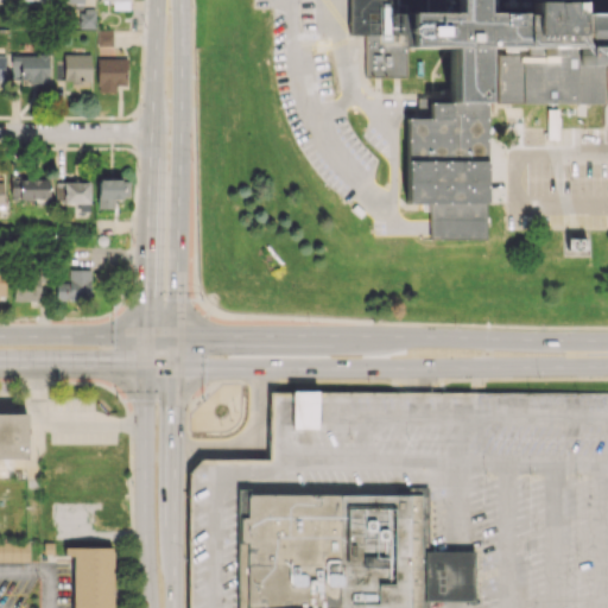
[(112,0),(112,10),(127,8),(126,0),(112,0)]
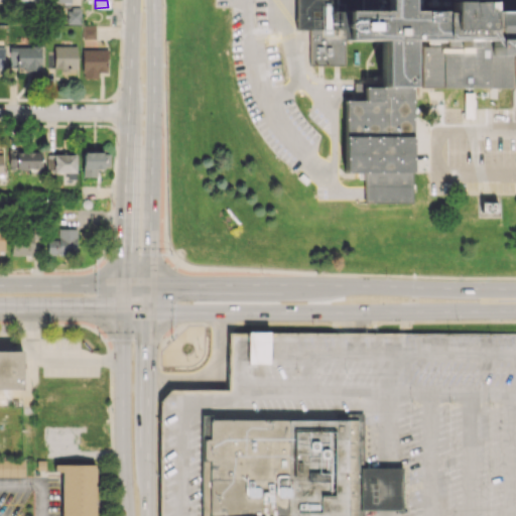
[(295,0),(296,28),(308,28),(340,28),(340,13),(361,13),(361,0),(295,0)]
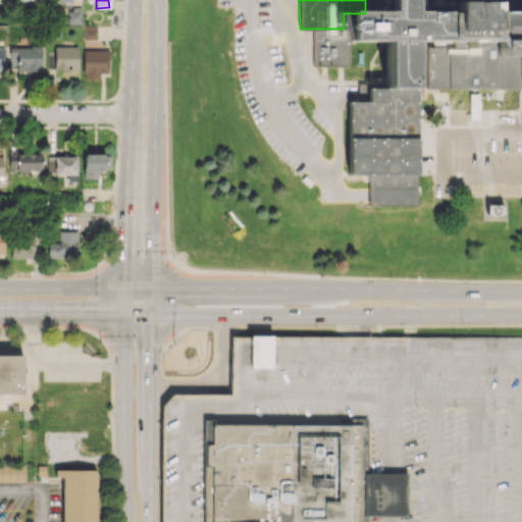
[(521,0),(365,0),(365,13),(344,13),(344,29),(312,29),(312,66),(349,66),(349,38),(392,38),(392,88),(371,88),(371,102),(351,102),(351,173),(371,173),(371,203),(417,203),(417,38),(455,38),(455,49),(428,49),(428,87),(518,87),(518,38),(521,38),(521,0)]
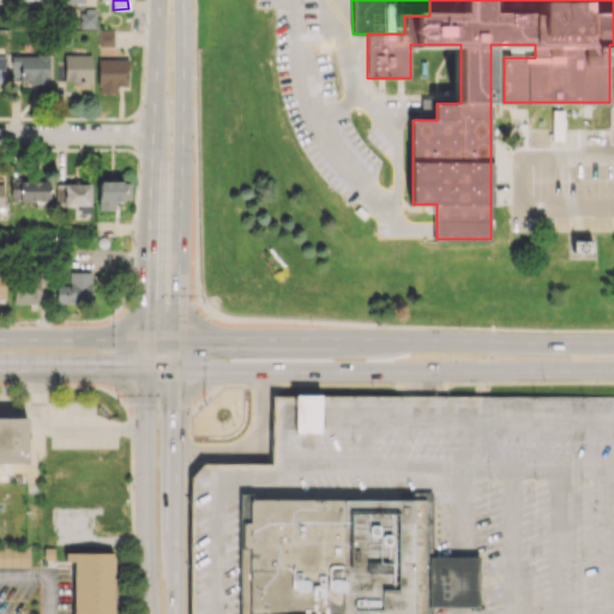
[(95,10),(78,10),(78,28),(95,28),(95,10)]
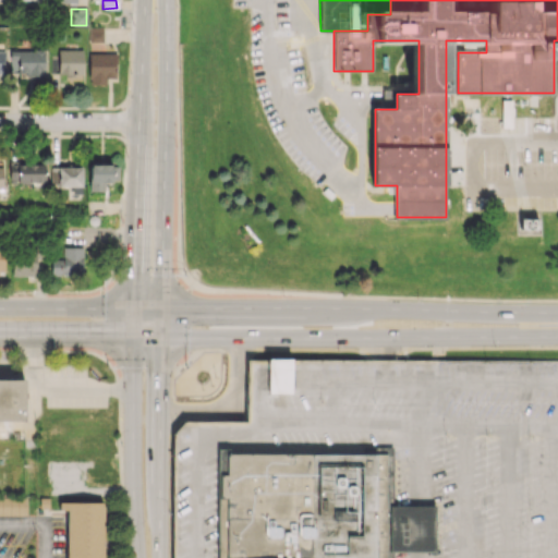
[(99,27),(89,28),(89,41),(100,41),(99,27)]
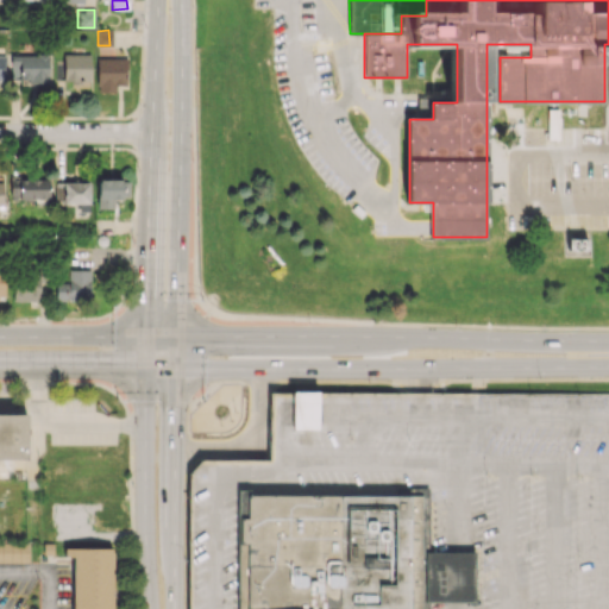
[(48,83),(48,55),(11,54),(11,80),(20,80),(20,83),(48,83)]
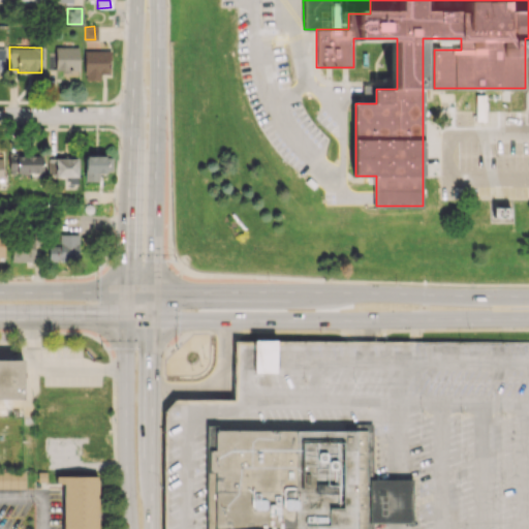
[(78,69),(79,47),(55,47),(55,69),(78,69)]
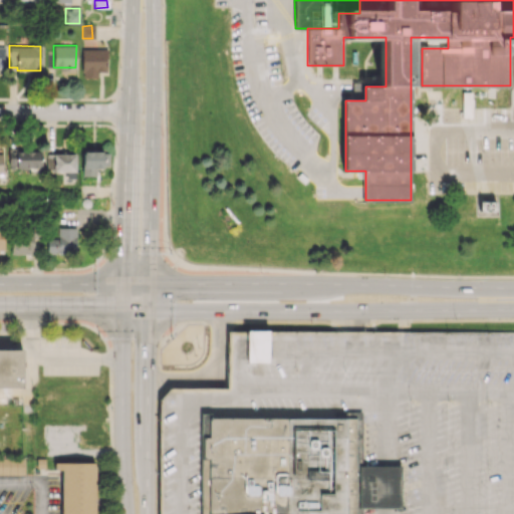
[(106,72),(106,49),(82,48),(81,77),(97,77),(97,71),(106,72)]
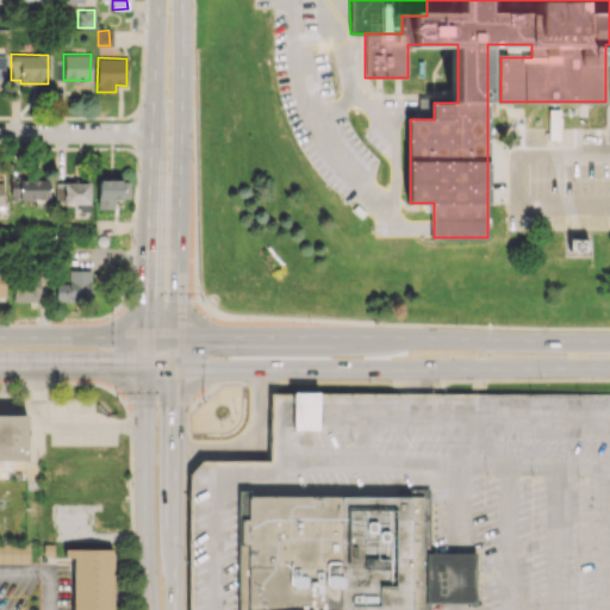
[(559,139),(560,110),(548,110),(547,139),(559,139)]
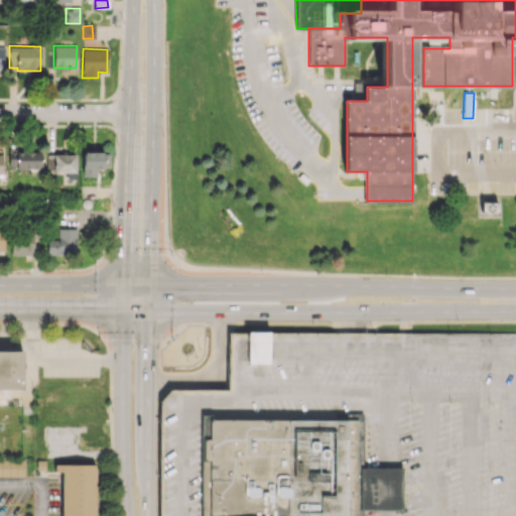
[(8,168),(15,168),(16,148),(9,148),(8,168)]
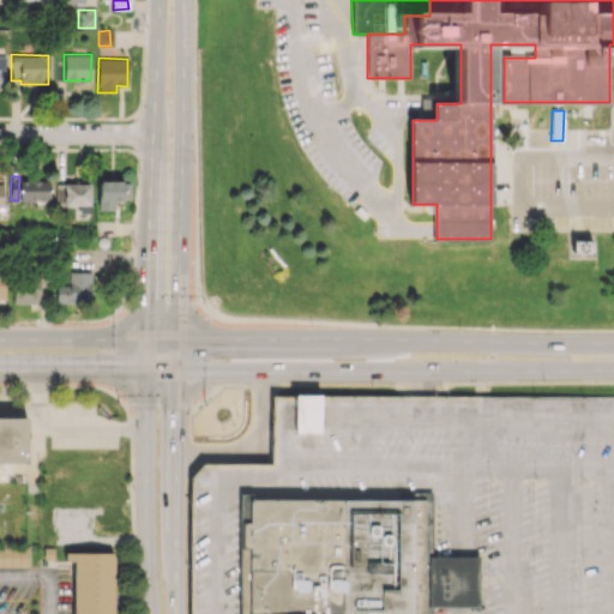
[(20,202),(49,200),(49,179),(19,180),(20,202)]
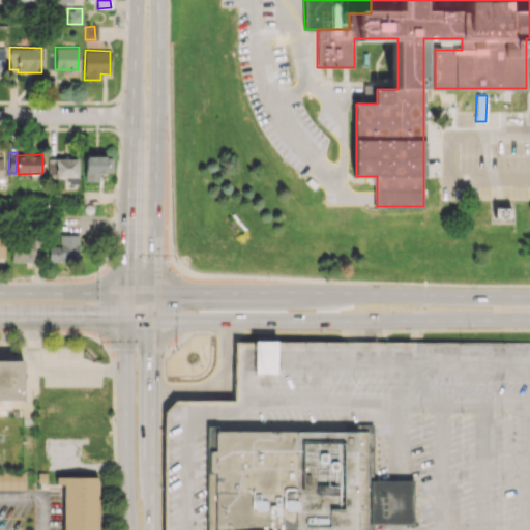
[(84,181),(98,182),(98,172),(112,173),(112,156),(85,155),(84,181)]
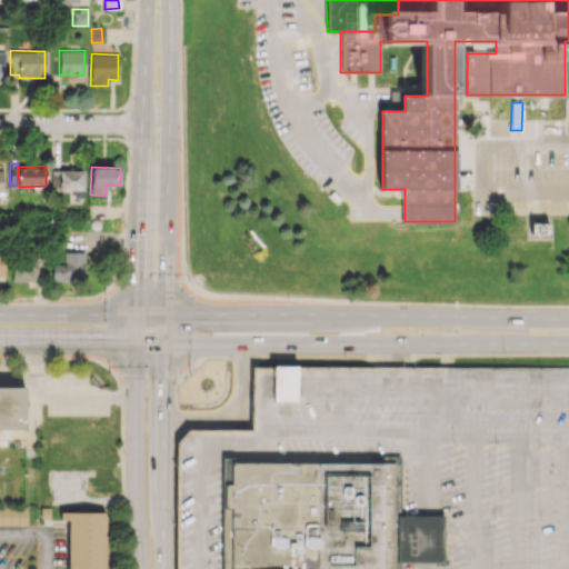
[(59,190),(73,190),(73,198),(83,197),(83,170),(59,170),(59,190)]
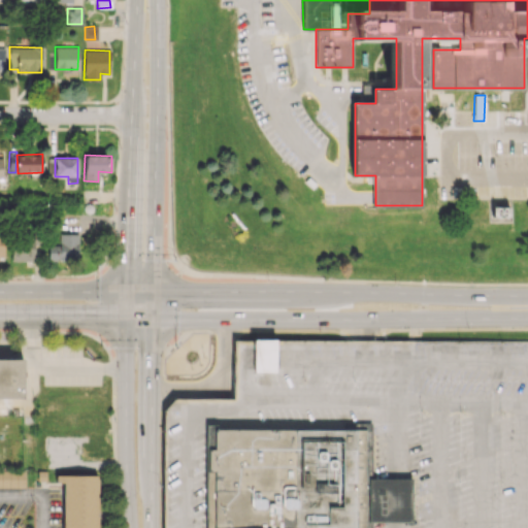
[(47,260),(77,260),(78,234),(59,233),(59,245),(48,245),(47,260)]
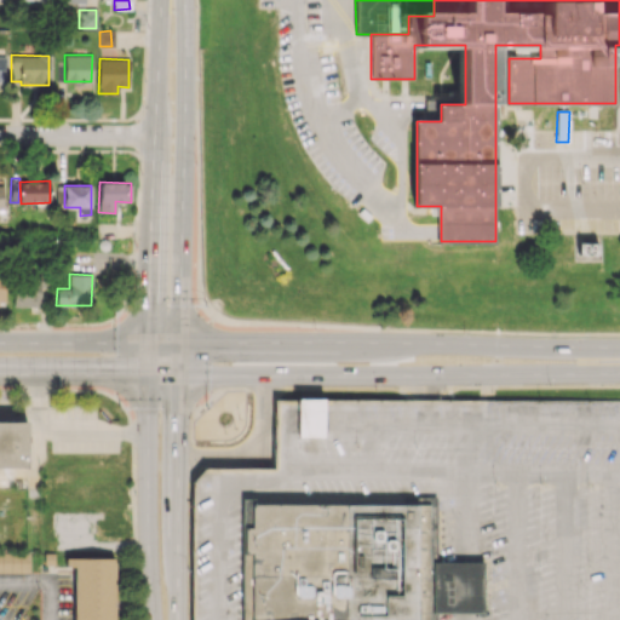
[(39,308),(40,281),(15,280),(13,306),(39,308)]
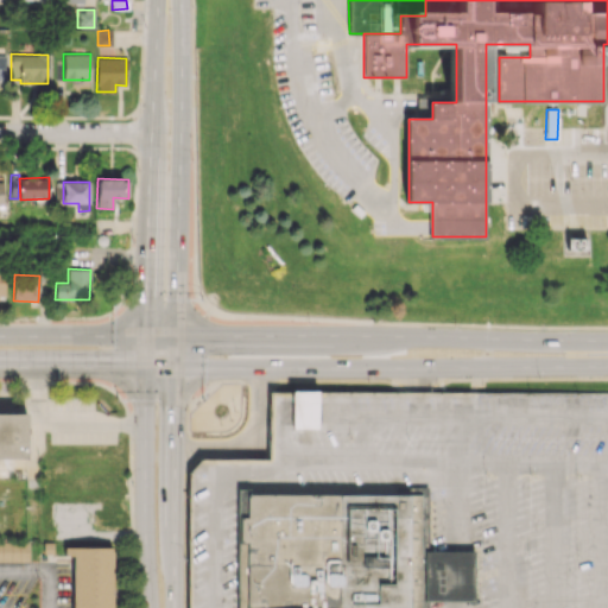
[(607,607),(190,607),(191,472),(201,462),(265,461),(271,457),(272,391),(417,392),(607,392),(607,607)]
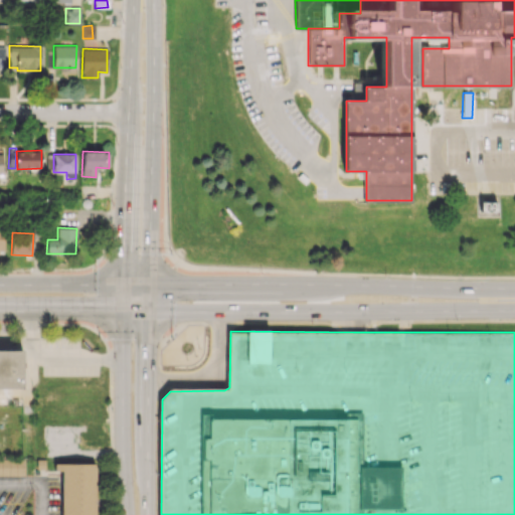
[(0,349),(0,388),(21,388),(22,349),(0,349)]
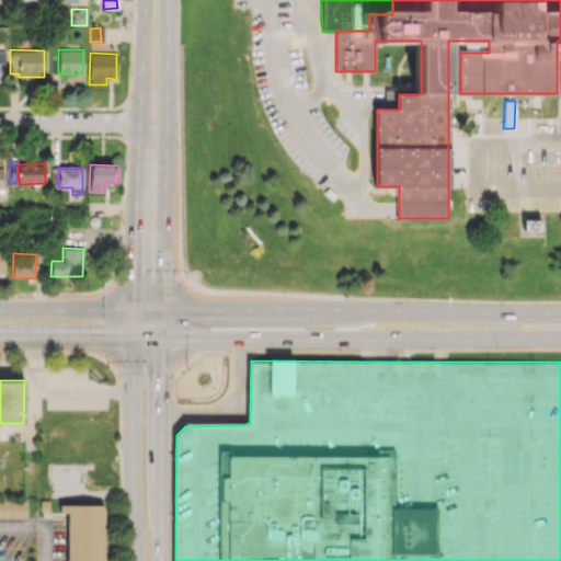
[(27,517),(0,517),(0,499),(27,499),(27,517)]
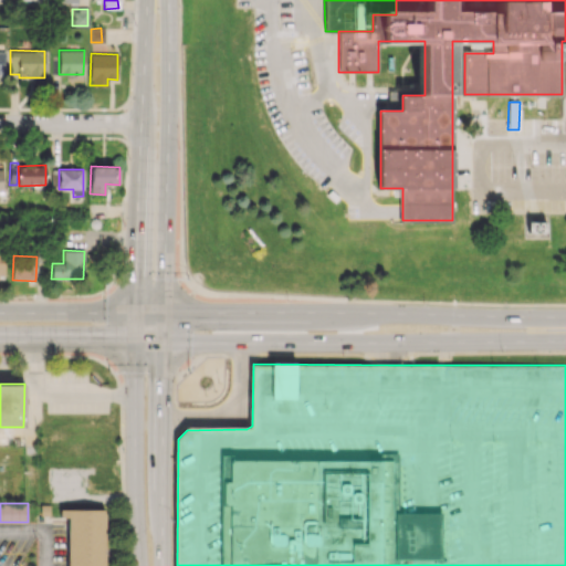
[(39,504),(39,515),(50,515),(50,504),(39,504)]
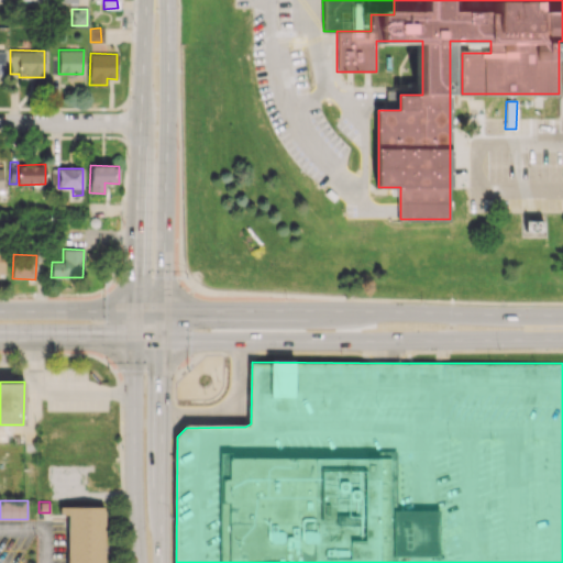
[(58,506),(105,506),(105,562),(66,562),(67,515),(58,515),(58,506)]
